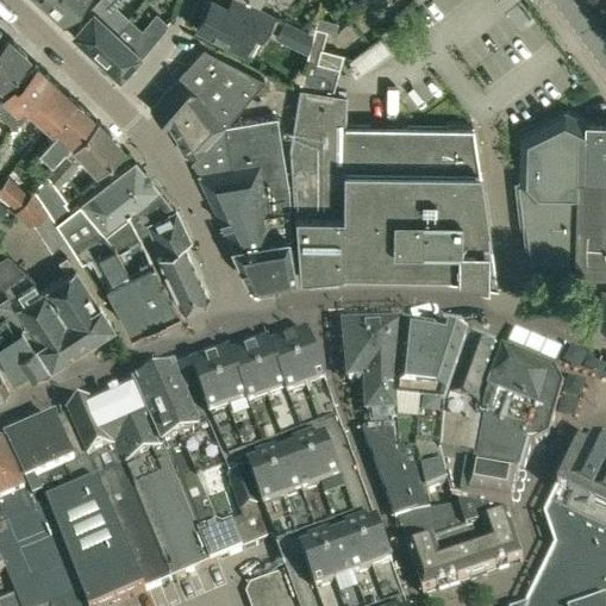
[(35,0),(47,11),(55,0),(35,0)]
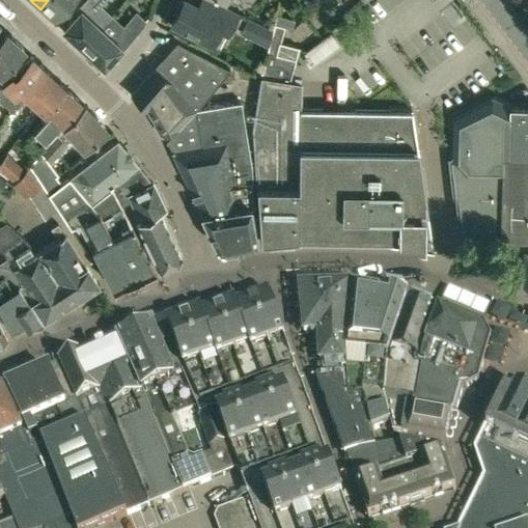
[(48,0),(40,9),(56,24),(77,0),(48,0)]
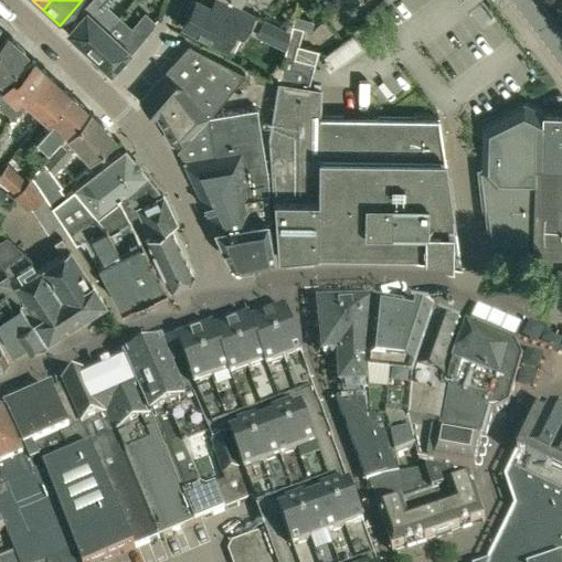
[(69,33),(91,53),(107,33),(96,22),(115,0),(95,0),(85,12),(87,14),(69,33)]
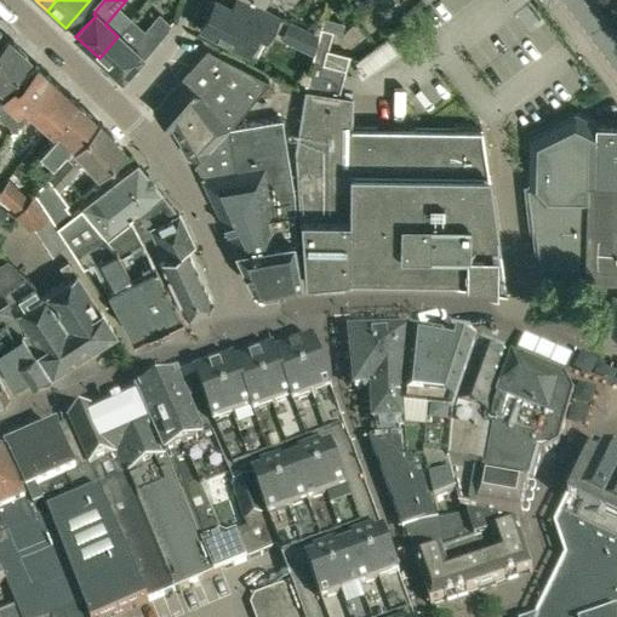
[(245,0),(236,0),(232,11),(216,3),(201,30),(250,55),(256,41),(266,47),(281,18),(245,0)]
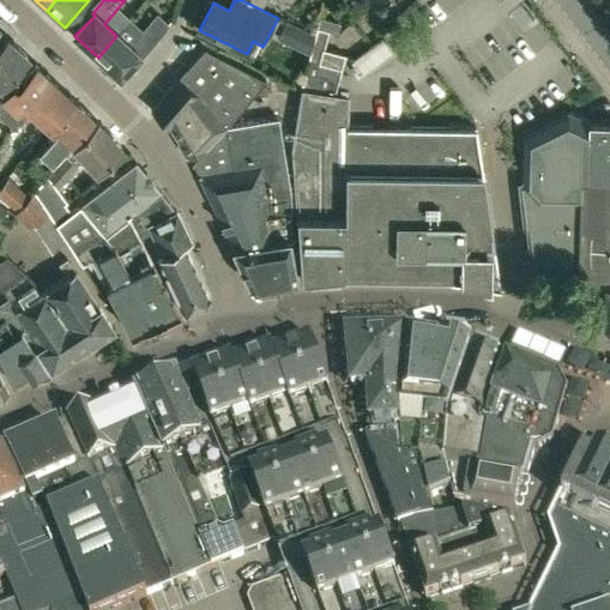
[(116,36),(98,58),(121,79),(140,58),(144,61),(169,31),(168,29),(170,26),(158,17),(145,32),(132,20),(116,36)]
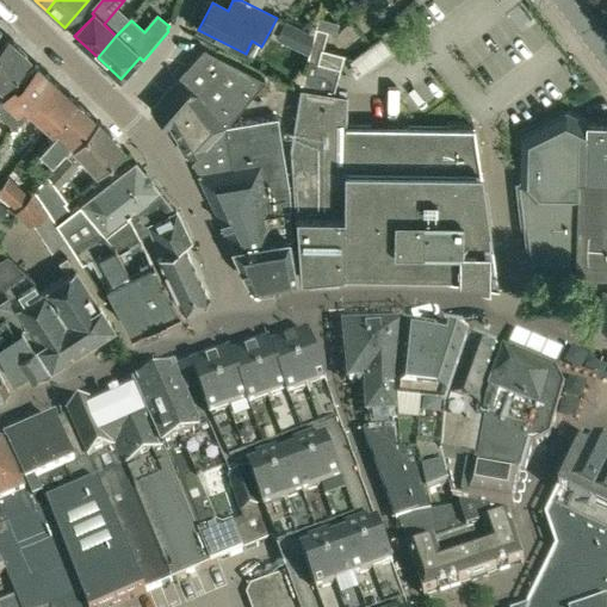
[(319,31),(330,35),(338,36),(346,28),(321,22),(319,31)]
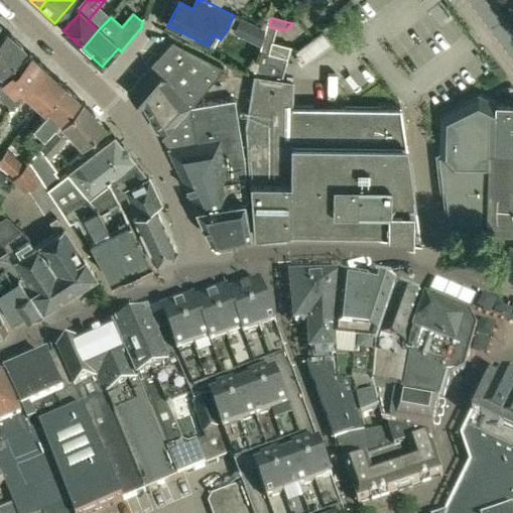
[(265,41),(265,42),(274,44),(279,29),(269,26),(265,41)]
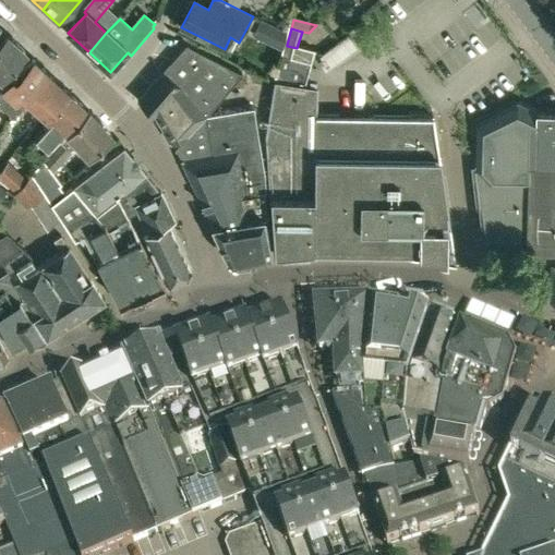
[(0,81),(2,84),(28,56),(7,36),(0,43),(0,81)]
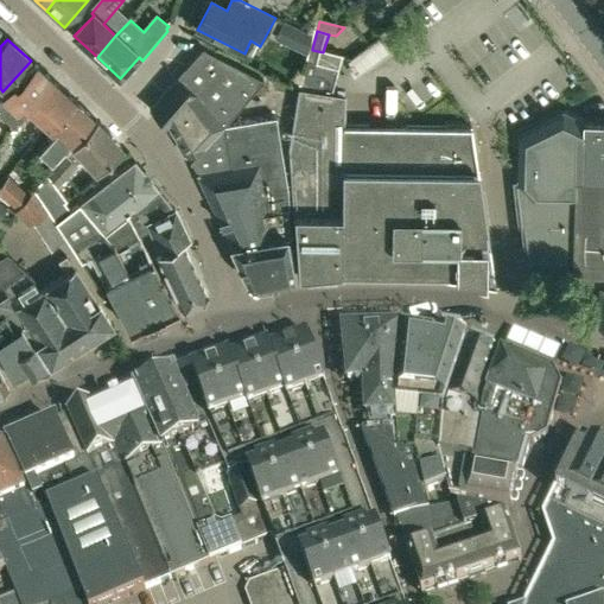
[(312,50),(302,90),(334,95),(344,58),(323,52),(312,50)]
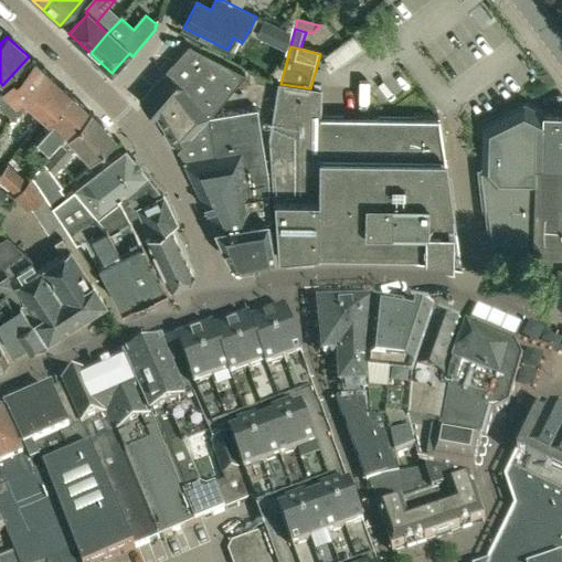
[(176,148),(192,138),(210,120),(247,78),(191,48),(140,104),(159,120),(176,148)]
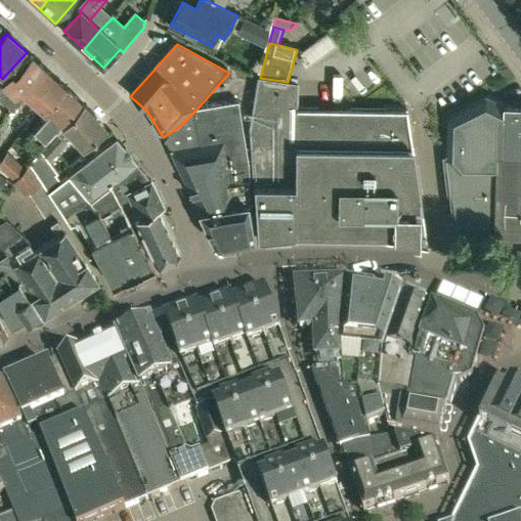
[(13,74),(0,88),(0,99),(13,113),(28,97),(24,93),(30,86),(30,83),(29,82),(32,79),(33,80),(44,68),(33,57),(15,76),(13,74)]
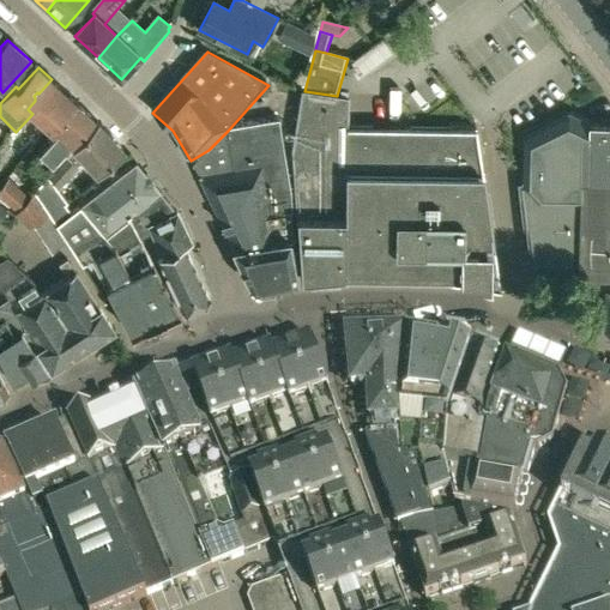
[(32,114),(44,126),(55,114),(61,119),(77,103),(52,79),(38,94),(37,92),(34,96),(35,97),(35,101),(28,109),(32,114)]
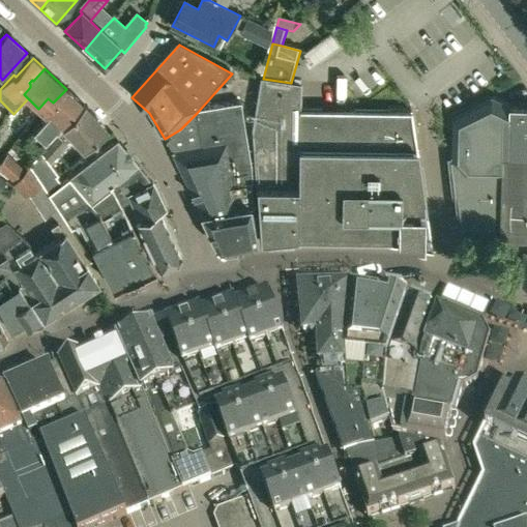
[(299,84),(291,83),(263,79),(253,132),(260,243),(298,239),(298,237),(299,132),(299,84)]
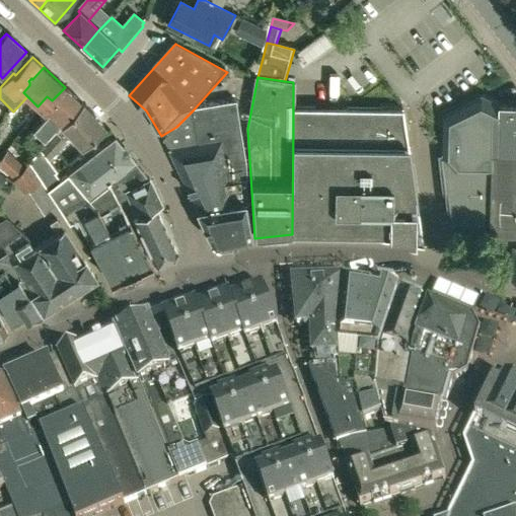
[(418,207),(409,147),(404,111),(351,109),(295,109),(296,83),(293,82),(293,129),(292,232),(369,233),(369,239),(426,248),(425,242),(418,207)]
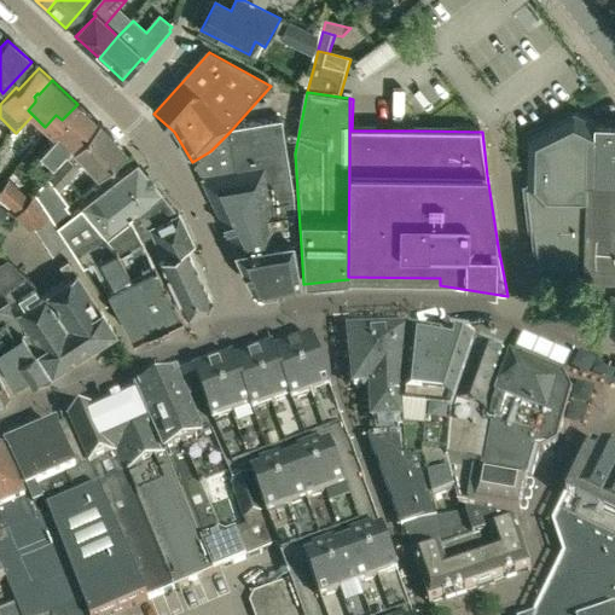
[(45,127),(57,138),(30,168),(42,179),(94,120),(77,104),(62,120),(56,115),(45,127)]
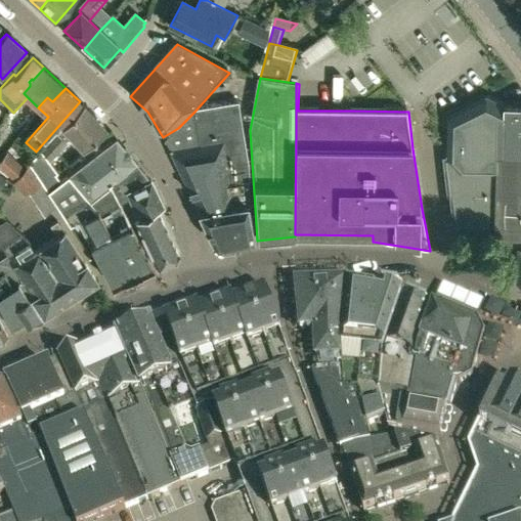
[(448,118),(447,150),(457,227),(467,227),(490,228),(497,228),(496,244),(520,244),(520,105),(507,105),(489,97),(449,118),(448,118)]
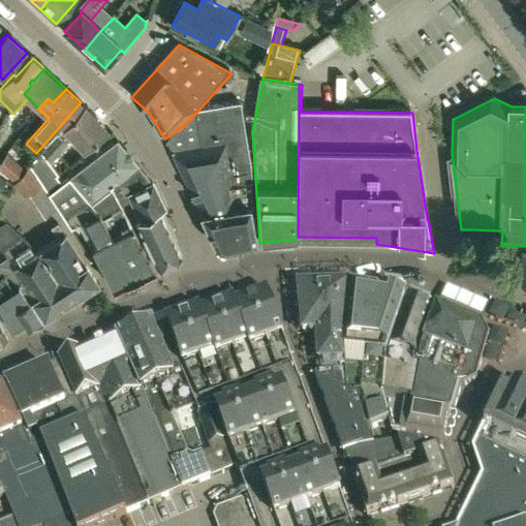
[(196,113),(180,129),(166,143),(174,154),(203,214),(202,215),(217,245),(224,250),(256,244),(250,209),(254,208),(251,183),(253,183),(252,165),(243,104),(196,113)]
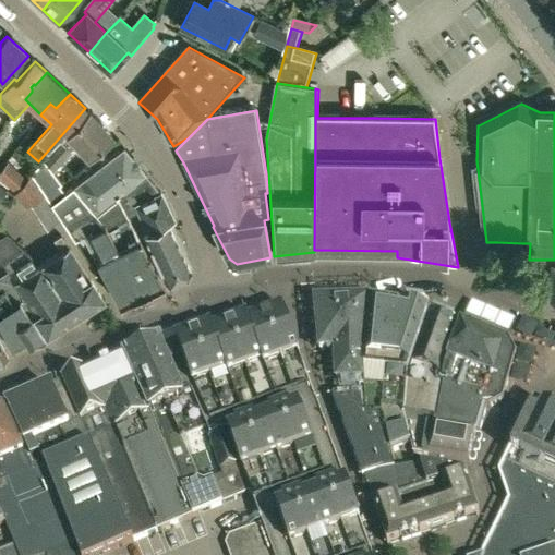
[(70,149),(74,143),(89,159),(113,137),(89,111),(68,135),(62,143),(46,163),(55,175),(56,175),(74,154),(70,149)]
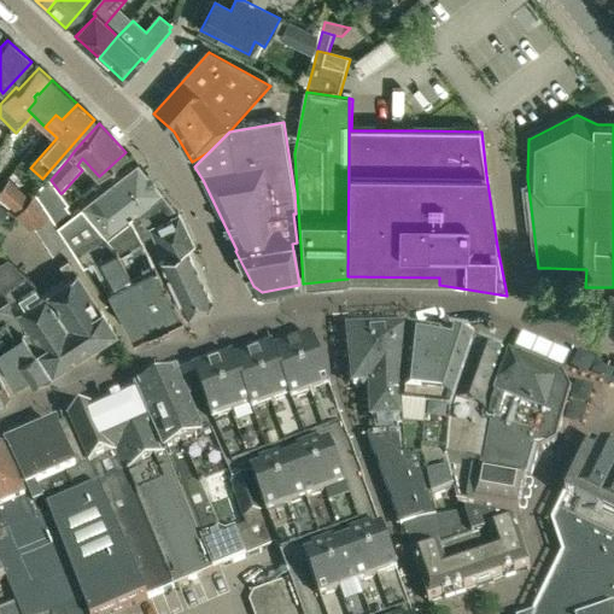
[(81,210),(101,234),(109,244),(134,223),(164,198),(140,168),(81,210)]
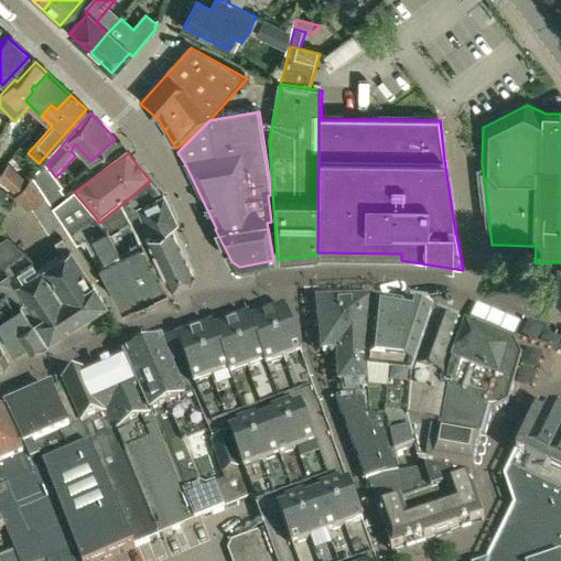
[(46,164),(33,179),(53,207),(67,197),(63,191),(65,189),(56,176),(55,176),(46,164)]
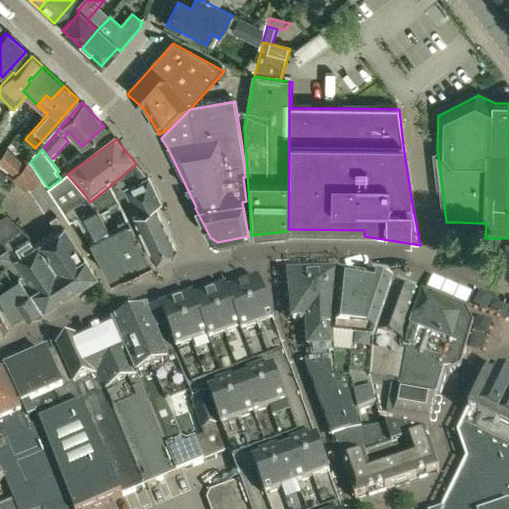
[(0,160),(0,164),(13,176),(22,166),(8,152),(0,160)]
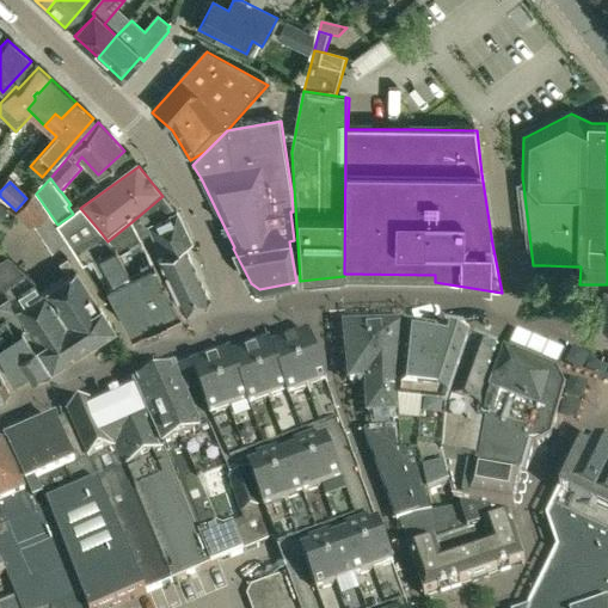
[(61,234),(55,226),(34,196),(18,214),(31,229),(35,227),(53,252),(67,243),(61,234)]
